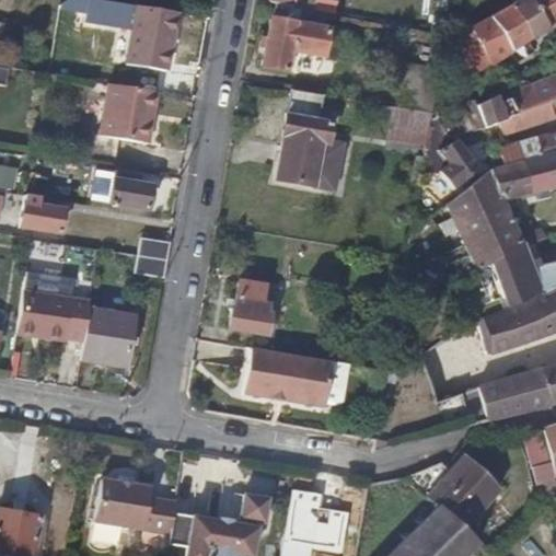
[(519,0),(511,4),(529,38),(548,26),(532,0),(519,0)]
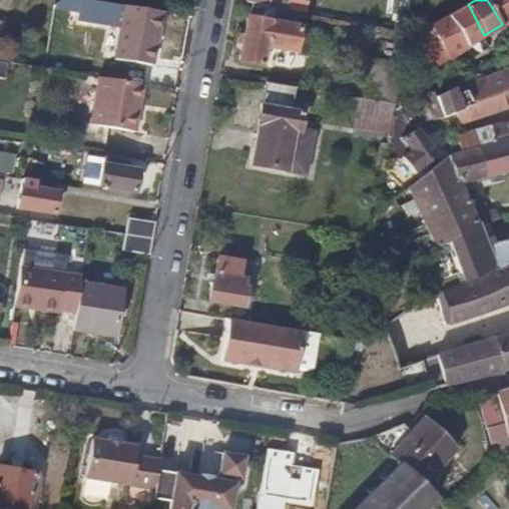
[(508,1),(507,0),(487,0),(502,24),(508,20),(508,1)]
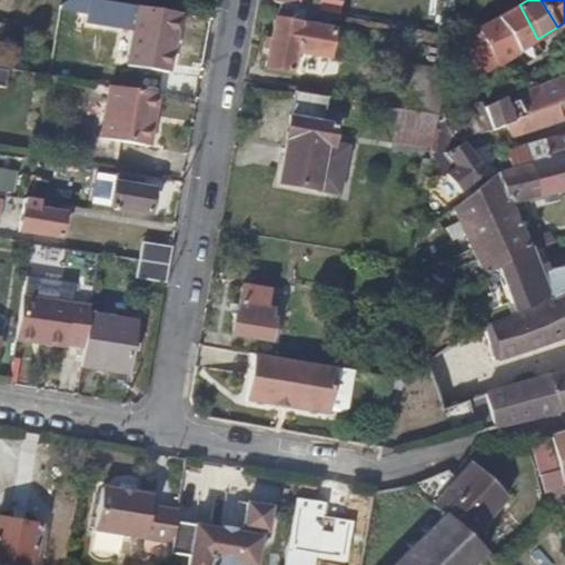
[(519,5),(498,17),(519,50),(537,39),(519,5)]
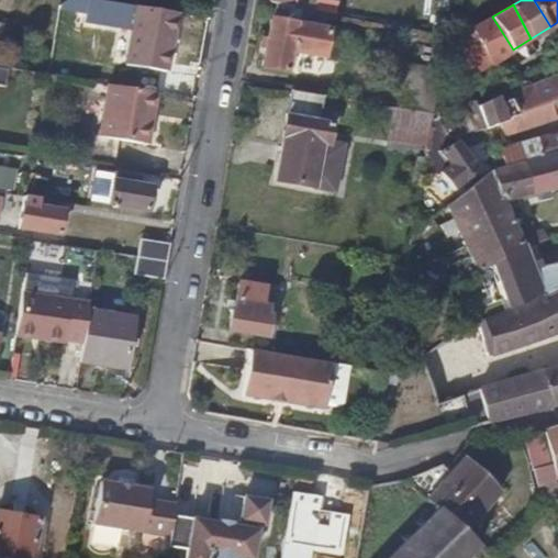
[(489,64),(513,49),(492,17),(483,22),(456,36),(477,71),(489,64)]
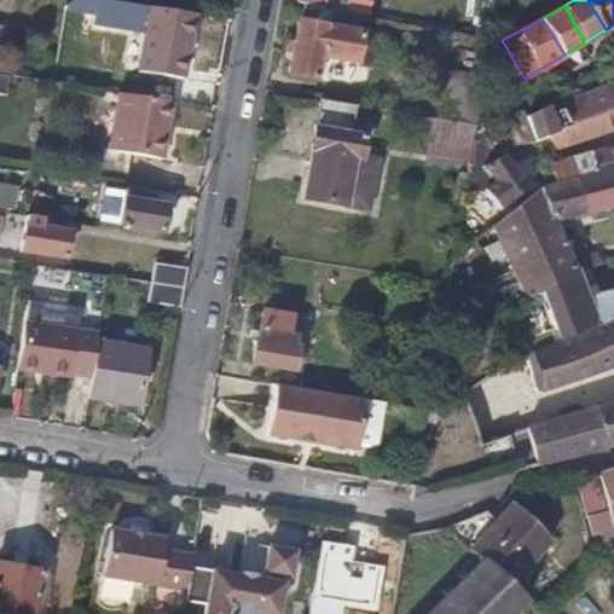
[(364,30),(300,19),(291,73),(318,76),(322,52),(359,58),(364,30)]
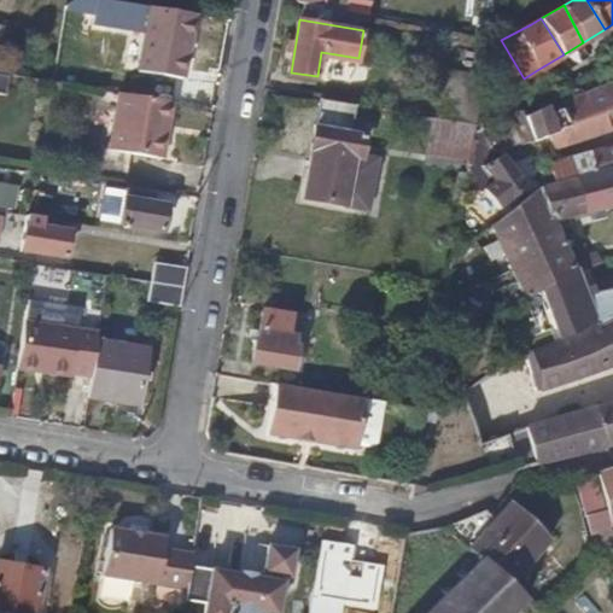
[(612,83),(587,93),(595,115),(612,107),(612,83)]
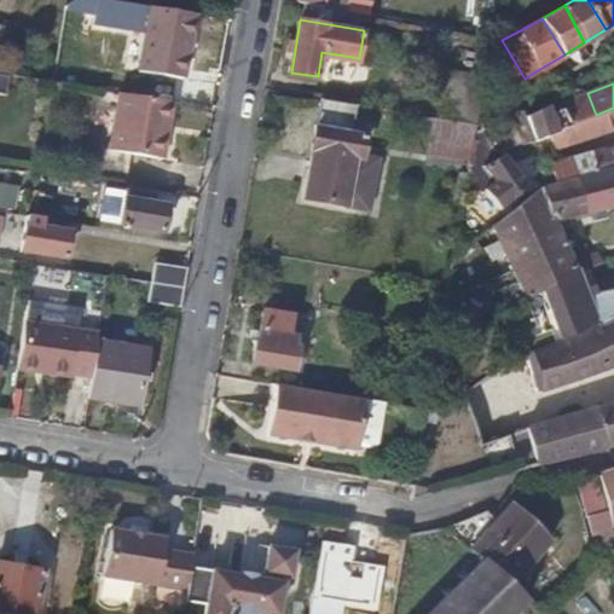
[(478,120),(481,98),(482,94),(453,88),(449,117),(478,122),(478,120)]
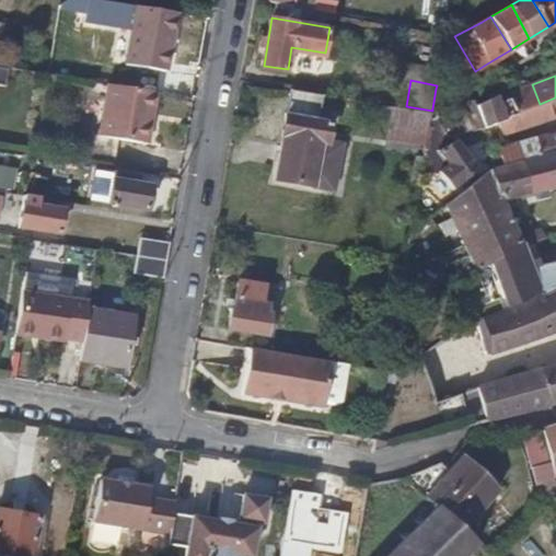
[(147,117),(152,90),(109,82),(102,135),(85,132),(82,154),(118,160),(123,137),(150,141),(153,118),(147,117)]
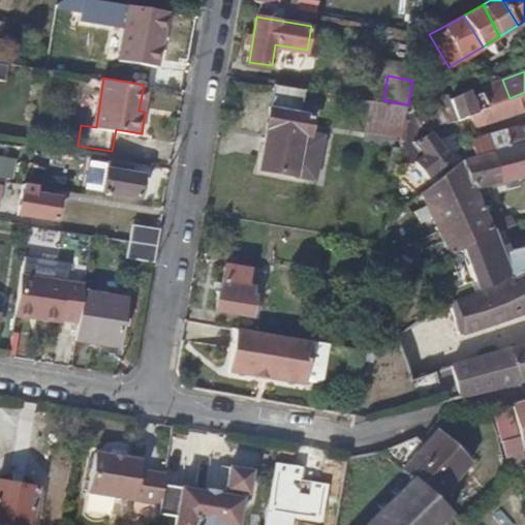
[(429,80),(412,84),(414,90),(430,85),(429,80)]
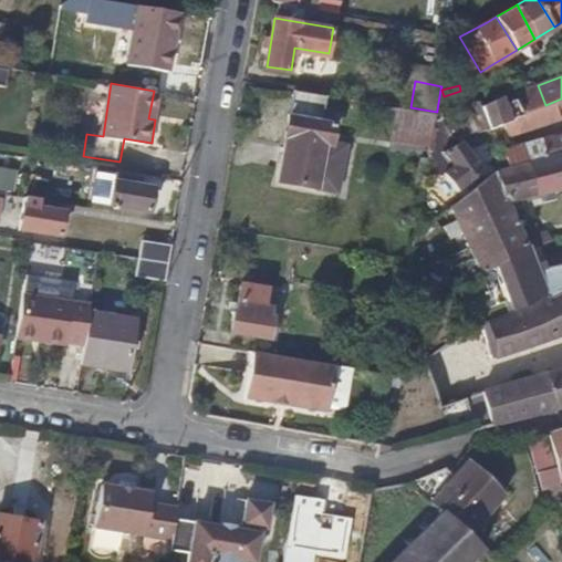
[(522,114),(545,105),(538,85),(514,93),(516,97),(522,114)]
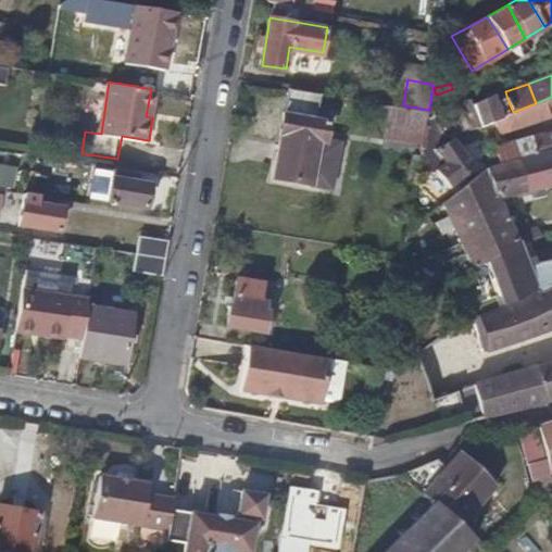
[(281,154),(316,160),(320,139),(325,140),(328,121),(317,117),(322,92),(289,87),(283,134),(285,134),(281,154)]
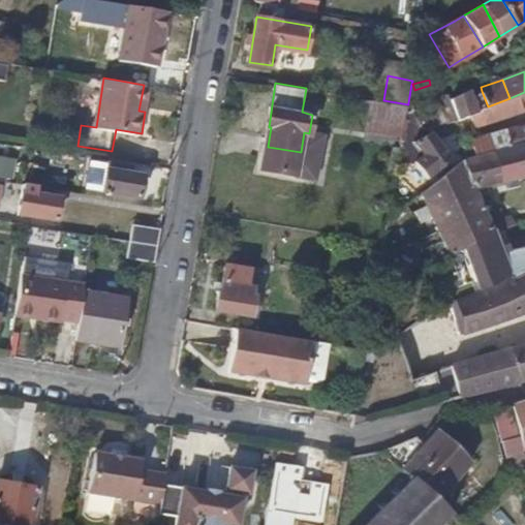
[(413,111),(435,99),(430,85),(414,90),(412,84),(411,84),(408,102),(413,111)]
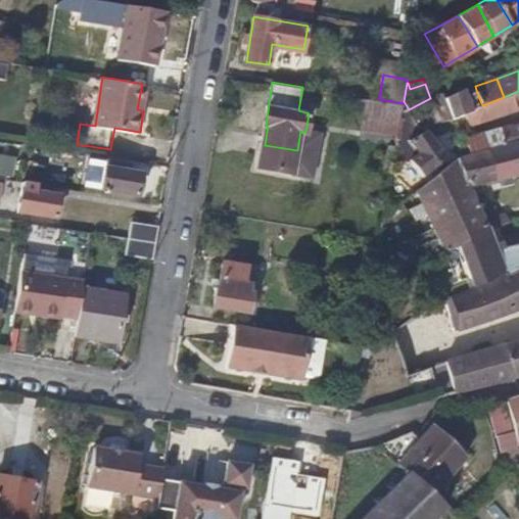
[(465,112),(471,110),(466,94),(464,89),(445,95),(454,116),(465,112)]
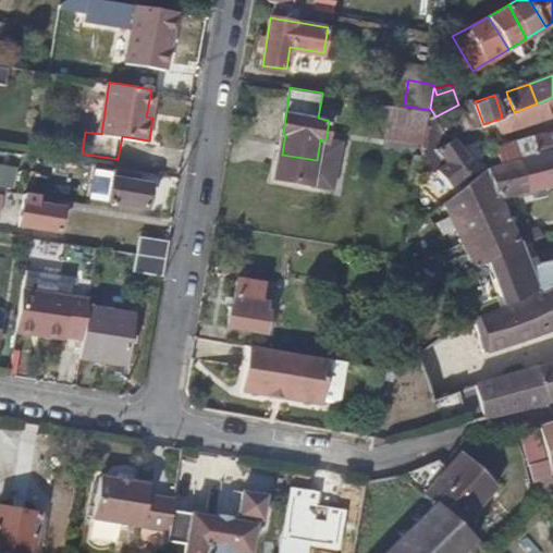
[(507,96),(496,100),(502,118),(514,112),(507,96)]
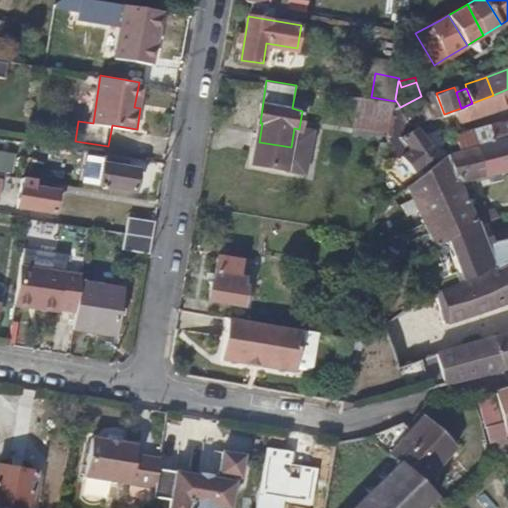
[(435,89),(421,96),(400,107),(410,122),(412,122),(444,114),(436,93),(435,89)]
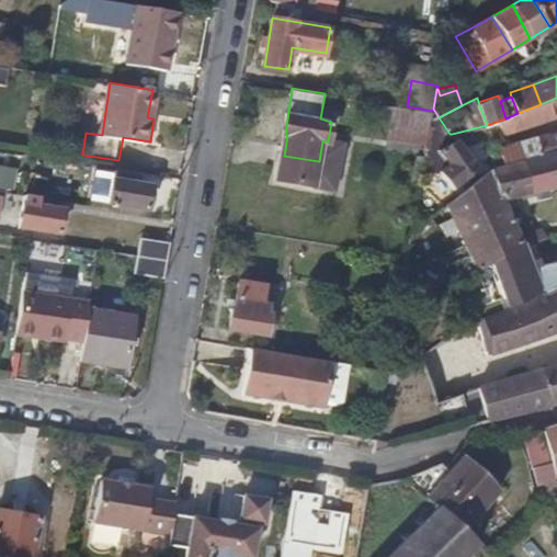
[(556,98),(541,104),(518,113),(520,127),(556,114),(556,98)]
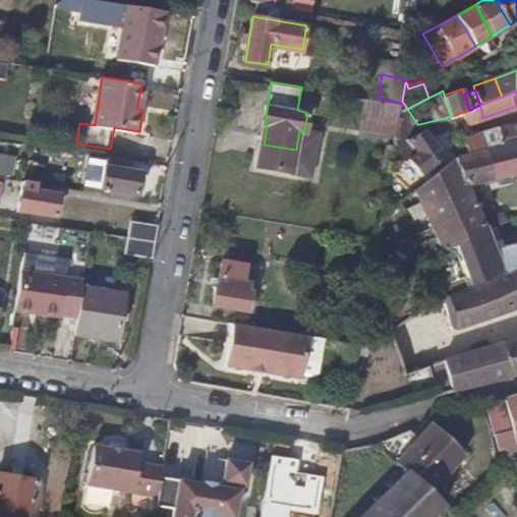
[(402,103),(378,99),(367,98),(364,113),(399,120),(402,103)]
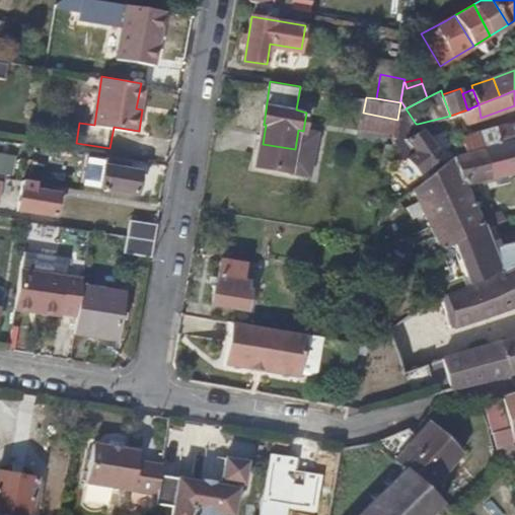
[(481,118),(479,104),(467,109),(461,112),(465,123),(481,118)]
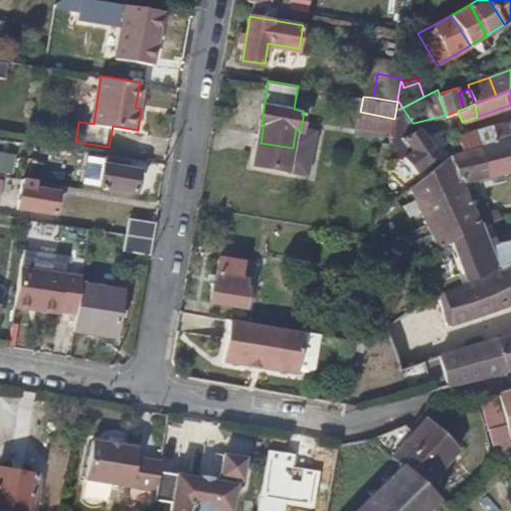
[(510,121),(501,124),(505,141),(510,139),(510,121)]
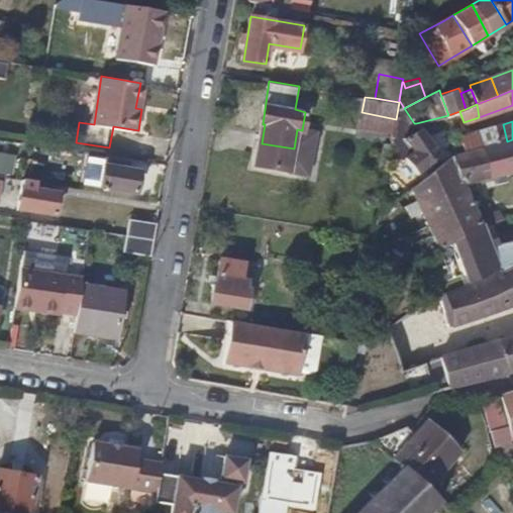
[(503,124),(480,130),(485,147),(507,141),(503,124)]
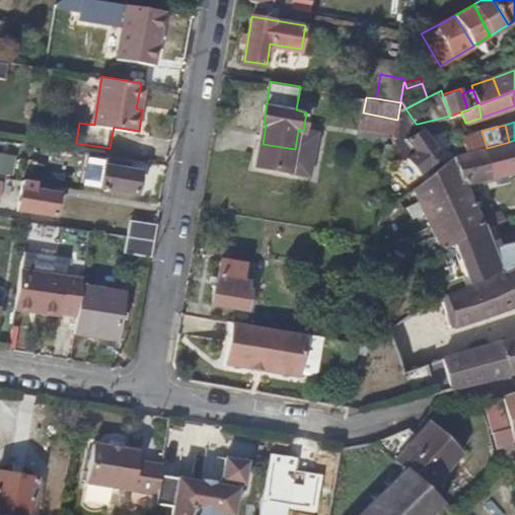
[(417,171),(418,155),(442,157),(437,151),(423,129),(422,129),(407,138),(415,150),(406,157),(417,171)]
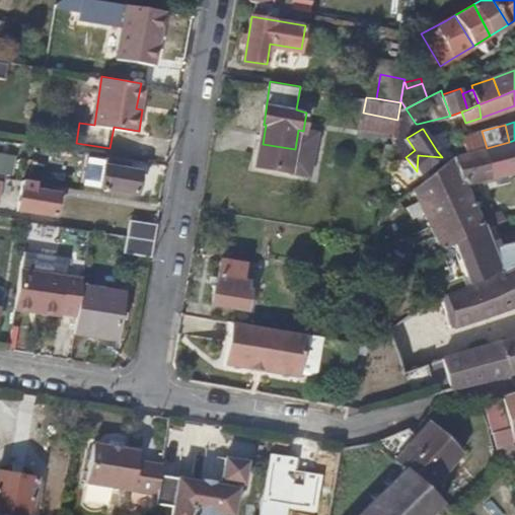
[(468,152),(487,148),(482,131),(463,136),(468,152)]
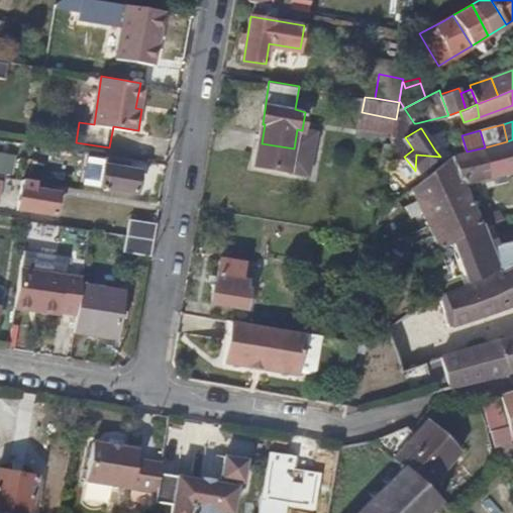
[(450,156),(462,152),(455,137),(444,141),(450,156)]
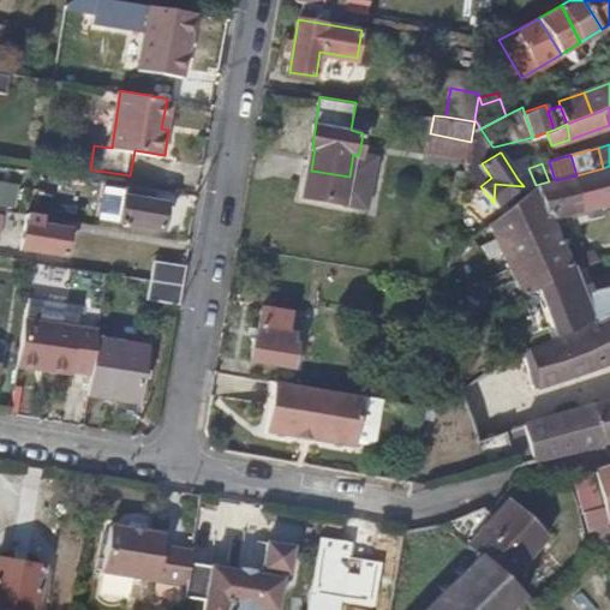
[(609,166),(603,168),(576,175),(555,180),(549,181),(536,185),(526,192),(490,227),(525,298),(548,281),(572,264),(569,261),(567,256),(549,216),(609,197),(609,166)]
